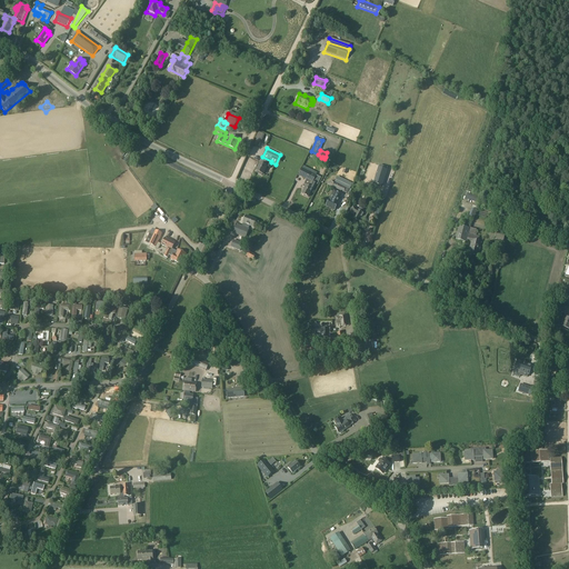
[(265,160),(262,165),(260,163),(256,171),(263,175),(267,167),(269,162),(265,160)]
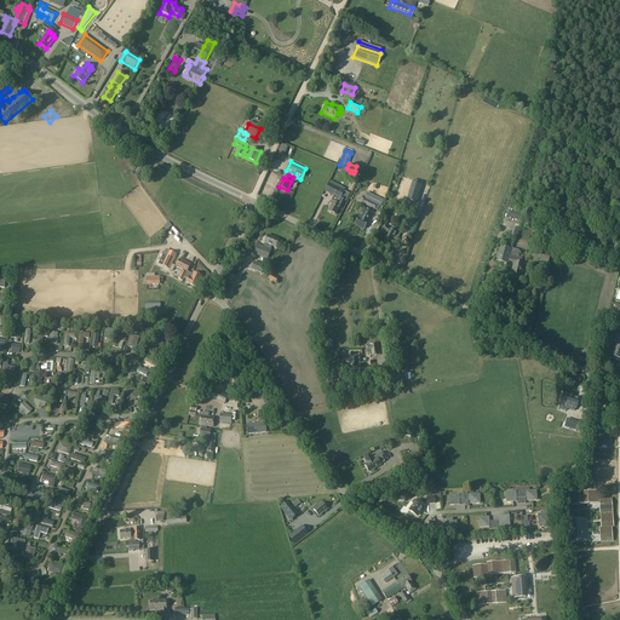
[(412,183),(407,200),(415,202),(422,185),(412,183)]
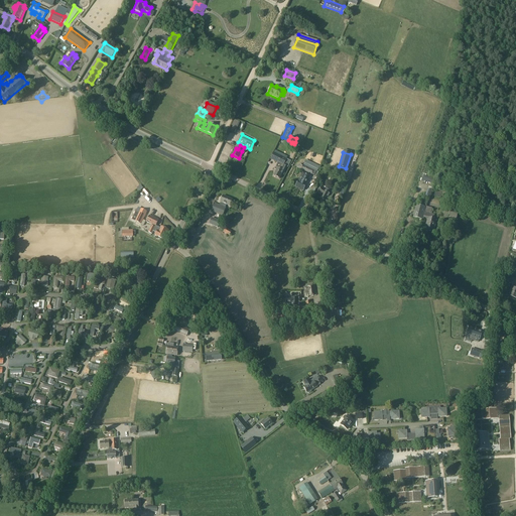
[(274,153),(270,159),(281,165),(283,166),(286,159),(274,153)]
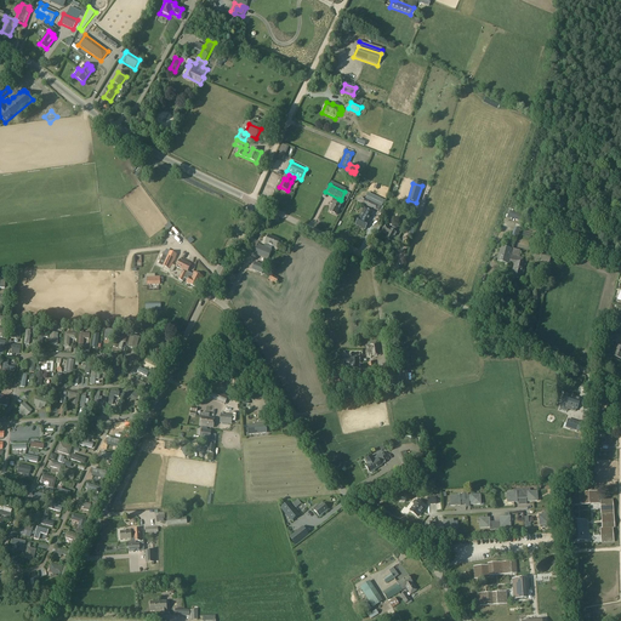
[(370,197),(369,200),(377,205),(375,210),(381,212),(383,208),(383,206),(385,203),(370,197)]
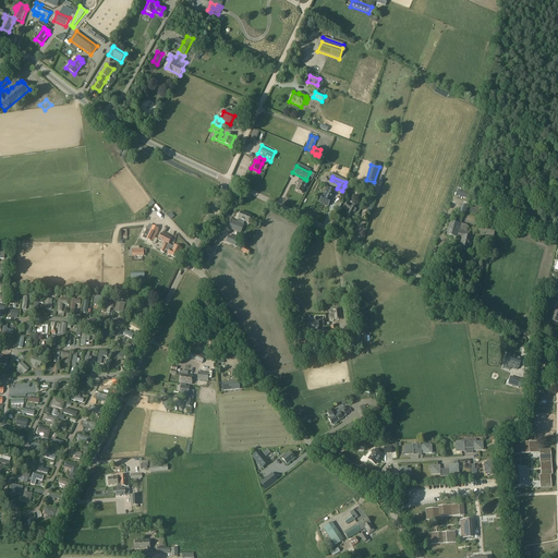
[(302,183),(300,182),(295,190),(302,194),(308,181),(306,180),(304,179),(302,183)]
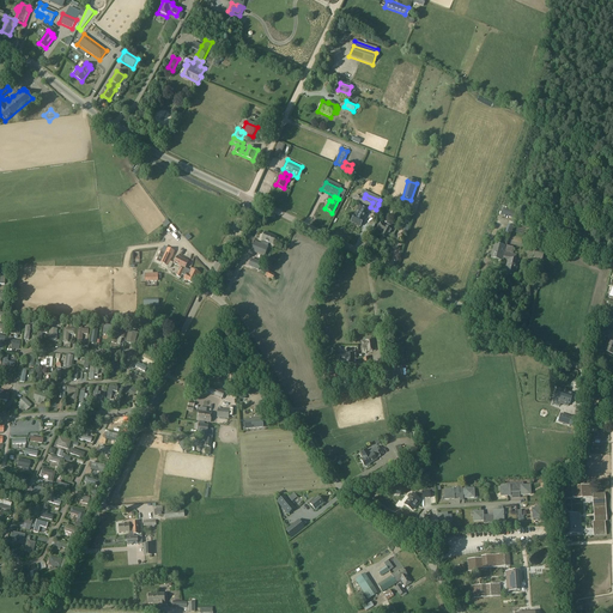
[(372,202),(364,198),(360,196),(358,201),(370,207),(372,202)]
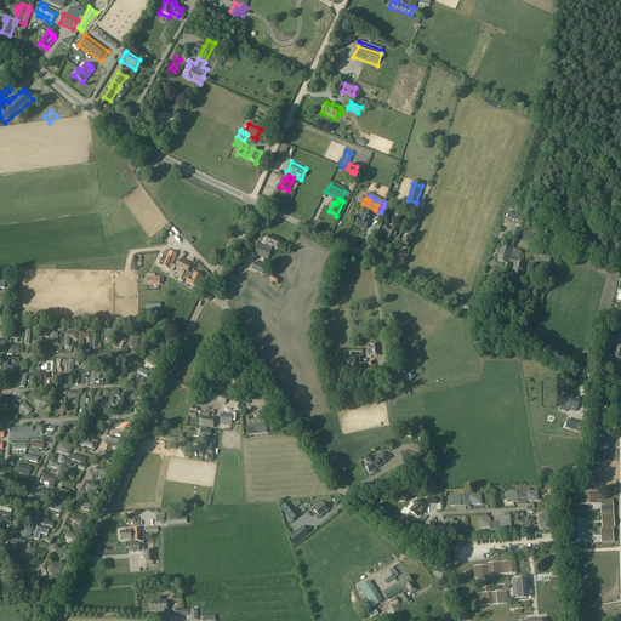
[(359,217),(355,226),(365,229),(369,222),(368,222),(369,220),(369,221),(372,215),(364,210),(363,212),(362,212),(359,217)]
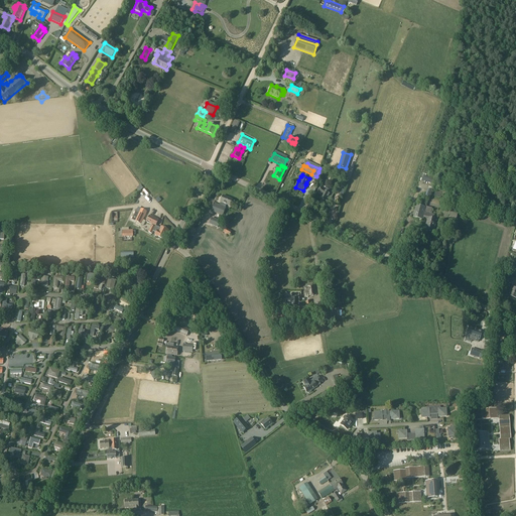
[(423,175),(421,180),(434,184),(436,180),(434,179),(435,177),(428,174),(427,177),(423,175)]
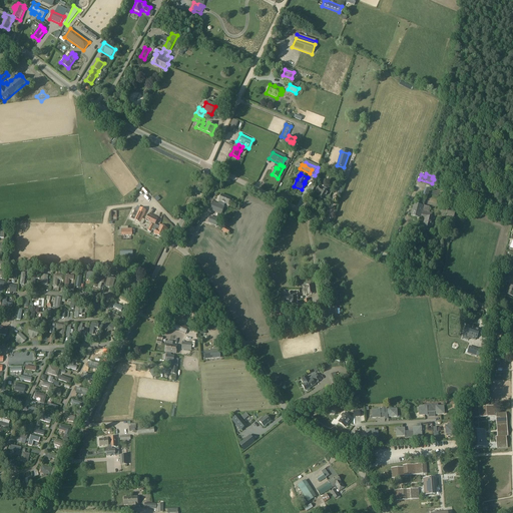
[(316,191),(320,194),(318,197),(325,200),(328,194),(330,195),(332,192),(325,188),(324,189),(318,186),(316,191)]
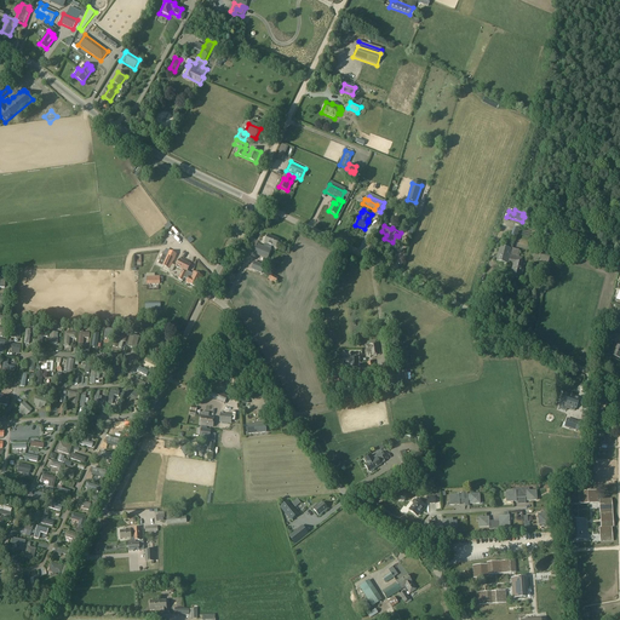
[(264,247),(257,245),(253,254),(268,259),(271,251),(270,250),(271,246),(276,248),(280,240),(268,235),(264,244),(265,244),(264,247)]
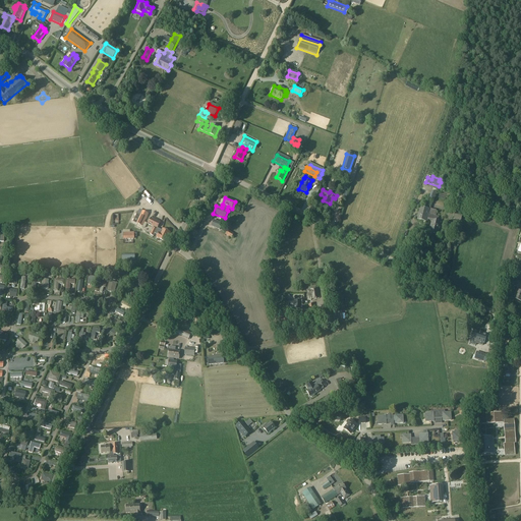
[(417,220),(426,222),(428,210),(420,208),(417,220)]
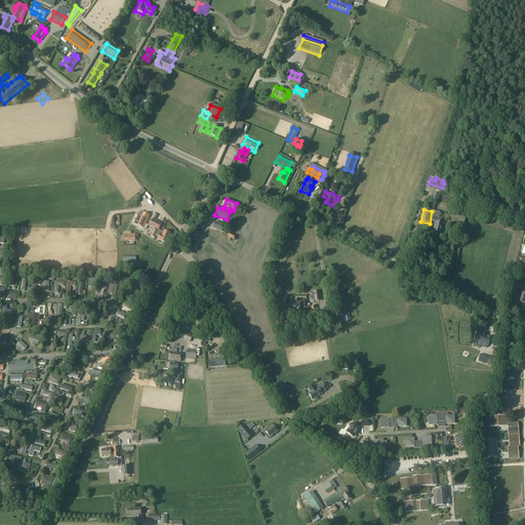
[(144,212),(142,215),(138,213),(133,224),(144,229),(150,215),(144,212)]
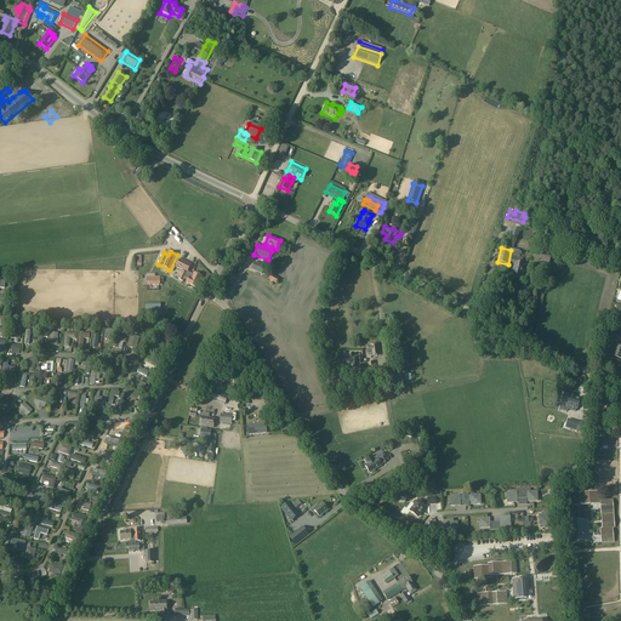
[(550,263),(552,254),(542,252),(540,262),(550,263)]
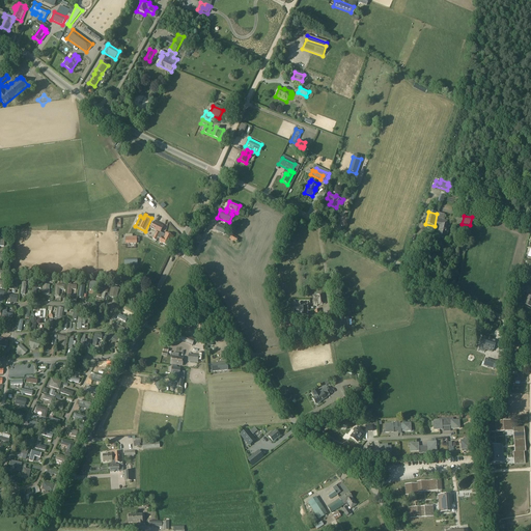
[(447,221),(438,219),(436,225),(440,226),(437,236),(446,239),(449,226),(446,225),(447,221)]
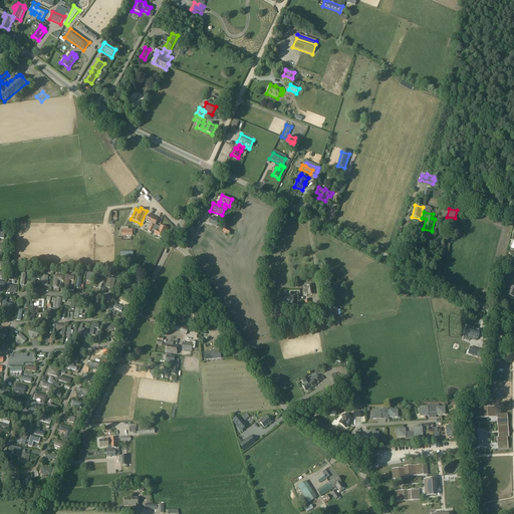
[(161,226),(160,227),(155,226),(158,219),(149,215),(146,221),(152,224),(148,231),(152,233),(153,231),(156,232),(155,234),(163,238),(168,229),(161,226)]
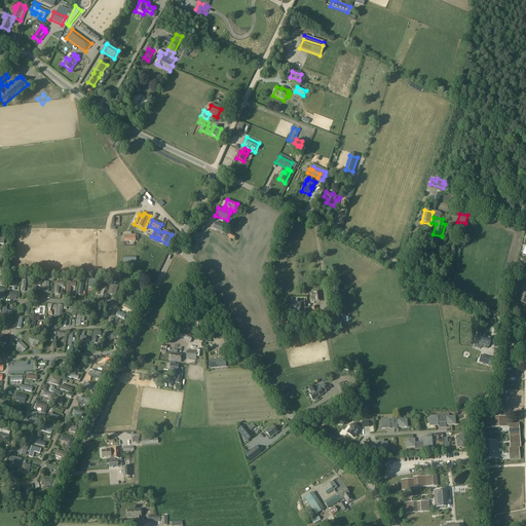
[(213,228),(222,232),(224,225),(216,222),(213,228)]
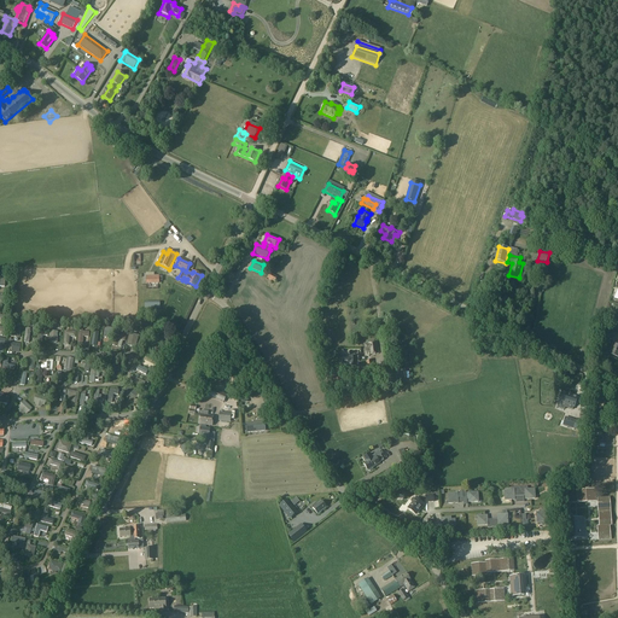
[(10,337),(18,337),(19,325),(11,324),(10,337)]
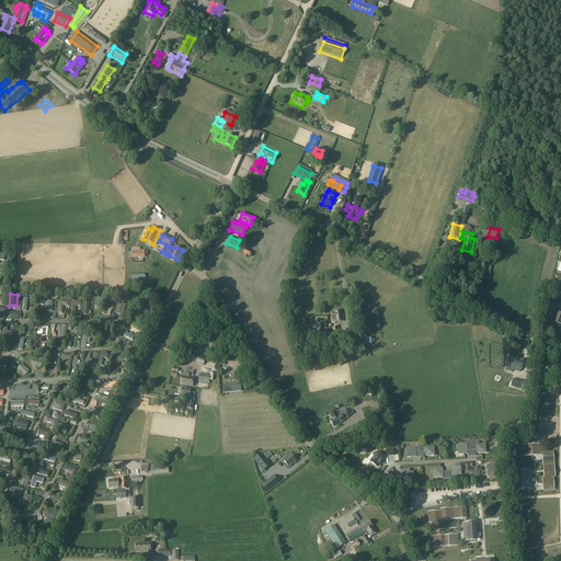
[(33,312),(33,313),(37,313),(38,305),(43,305),(43,300),(34,300),(34,302),(34,304),(33,312)]
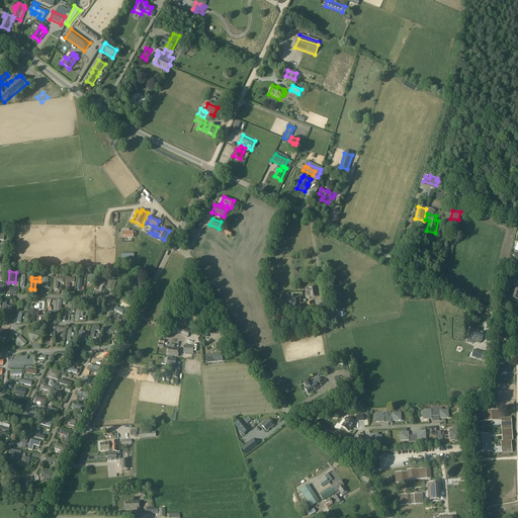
[(517,279),(511,277),(509,283),(516,286),(515,288),(514,288),(510,297),(517,299),(517,279)]
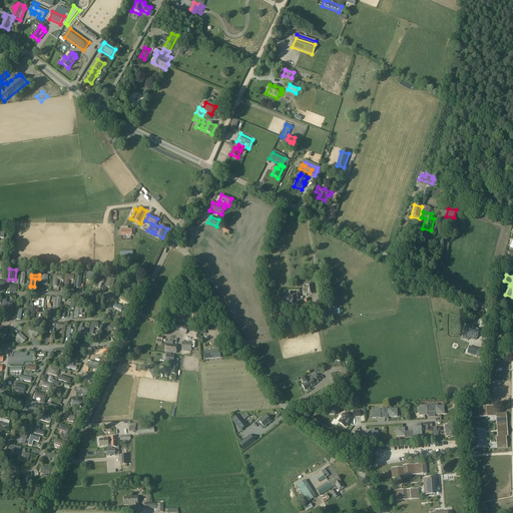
[(53,276),(52,287),(56,287),(57,280),(62,280),(62,276),(53,276)]
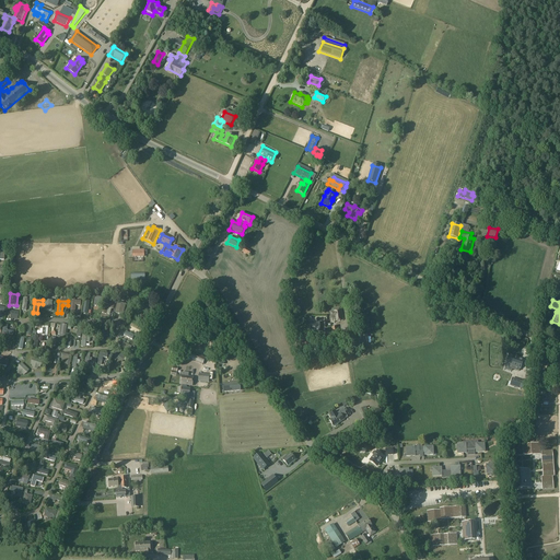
[(70,312),(74,312),(74,305),(80,305),(80,301),(71,301),(70,312)]
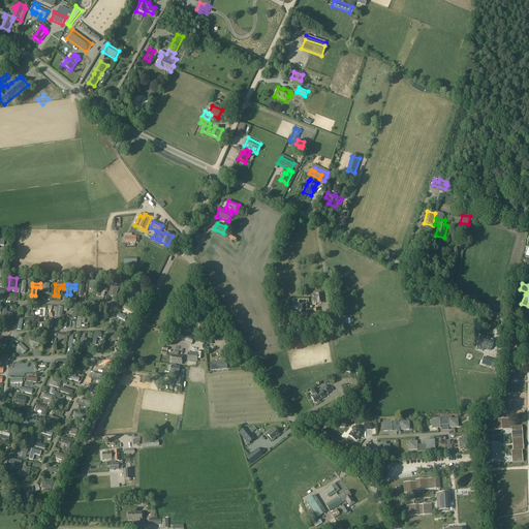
[(99,285),(96,296),(100,297),(102,290),(106,291),(107,288),(99,285)]
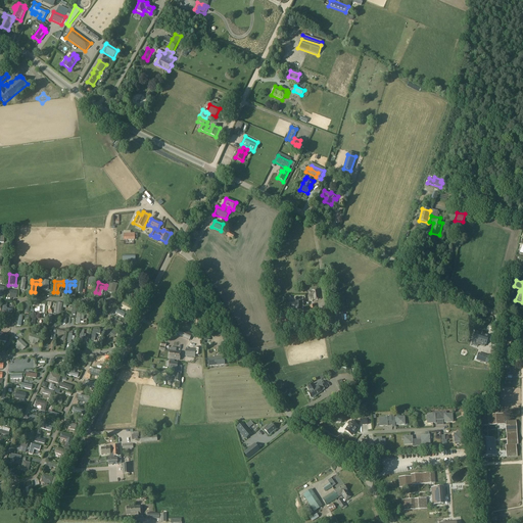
[(109,282),(107,292),(114,294),(117,284),(109,282)]
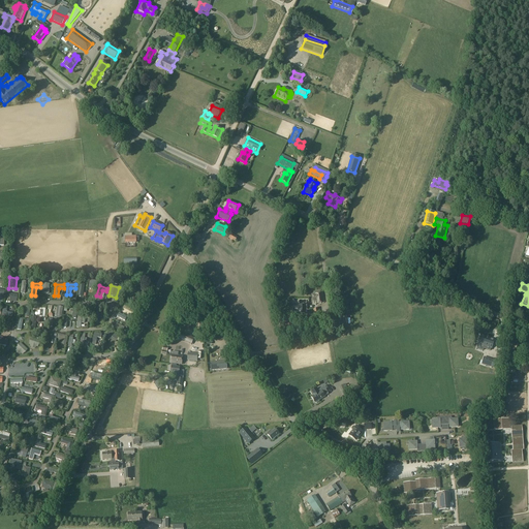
[(324,303),(323,293),(313,294),(313,300),(314,300),(314,301),(315,301),(316,304),(324,303)]
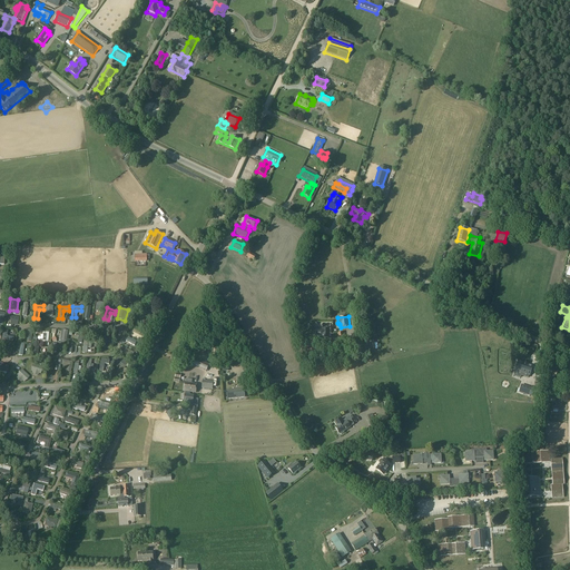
[(379,335),(377,327),(370,328),(371,337),(373,336),(373,338),(376,338),(376,336),(379,335)]
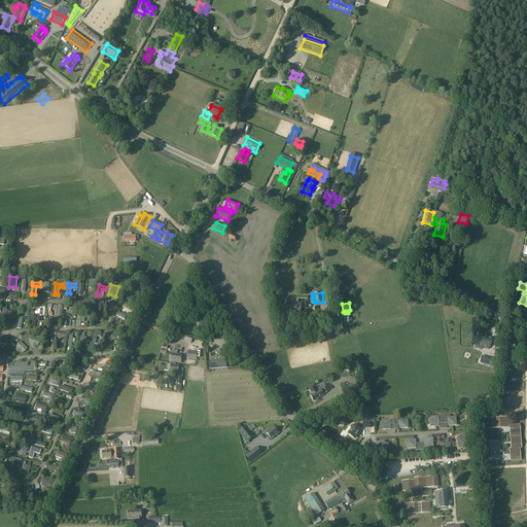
[(1,313),(11,315),(12,312),(5,310),(6,306),(3,305),(1,313)]
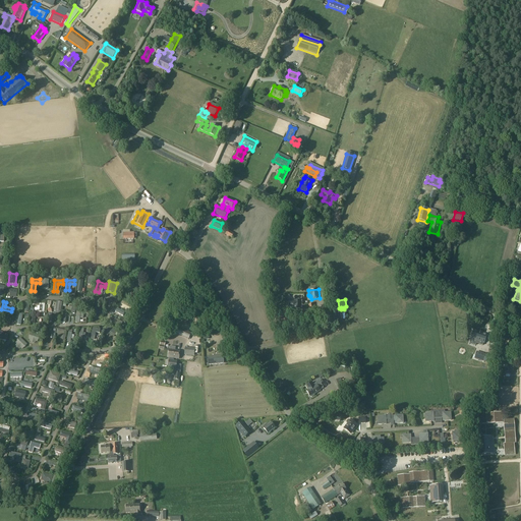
[(304,301),(294,301),(289,301),(289,306),(294,306),(294,309),(300,309),(300,308),(301,308),(301,305),(304,305),(304,301)]
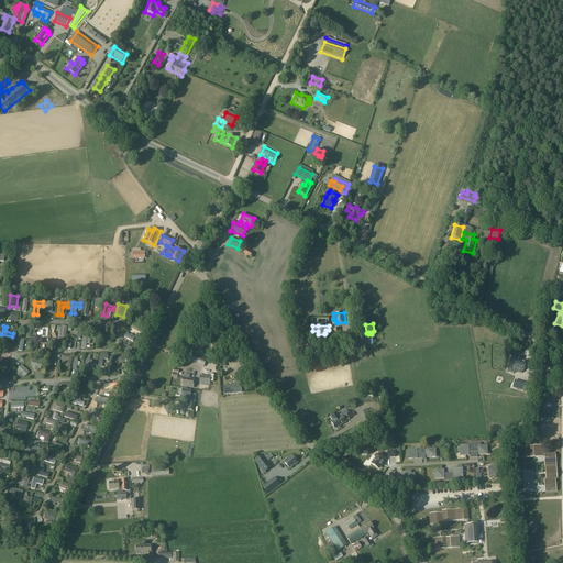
[(366,335),(357,337),(359,348),(359,350),(364,350),(363,348),(367,346),(366,335)]
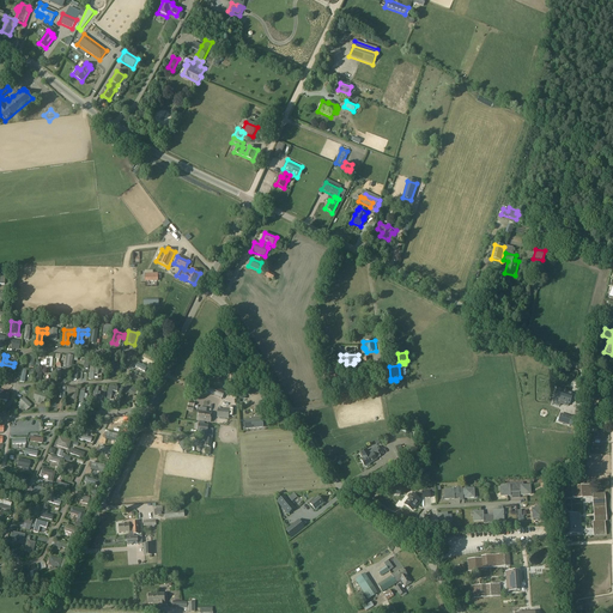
[(357,382),(347,378),(345,387),(353,389),(357,382)]
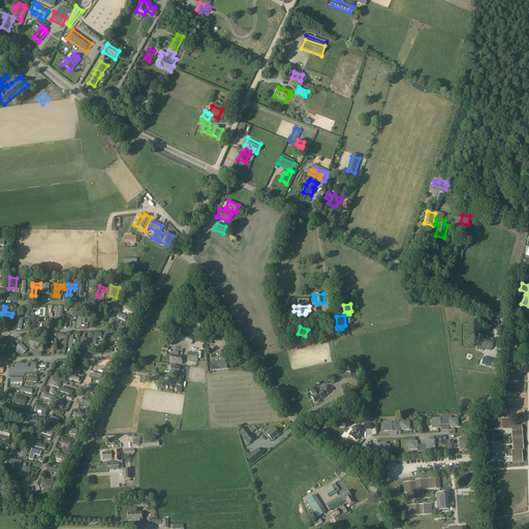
[(113,340),(114,338),(117,340),(119,337),(110,332),(107,335),(112,337),(111,339),(113,340)]
